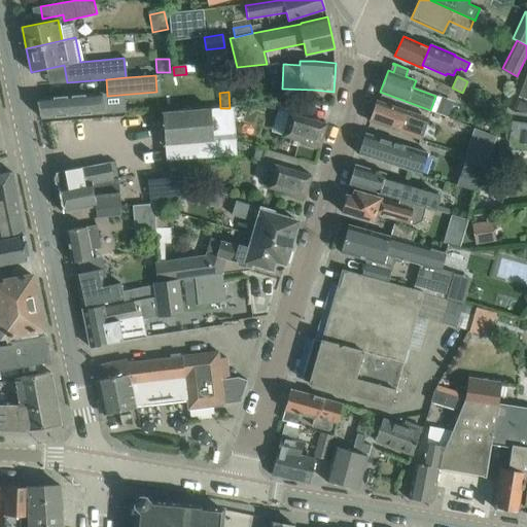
[(102,93),(70,96),(37,98),(41,117),(103,112),(102,93)]
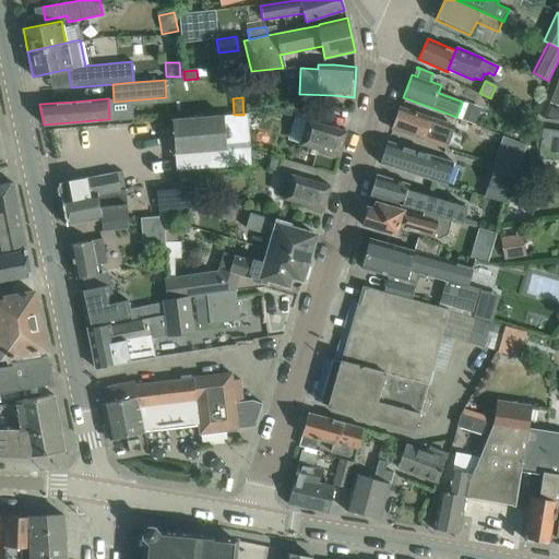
[(466,103),(461,118),(475,123),(480,108),(466,103)]
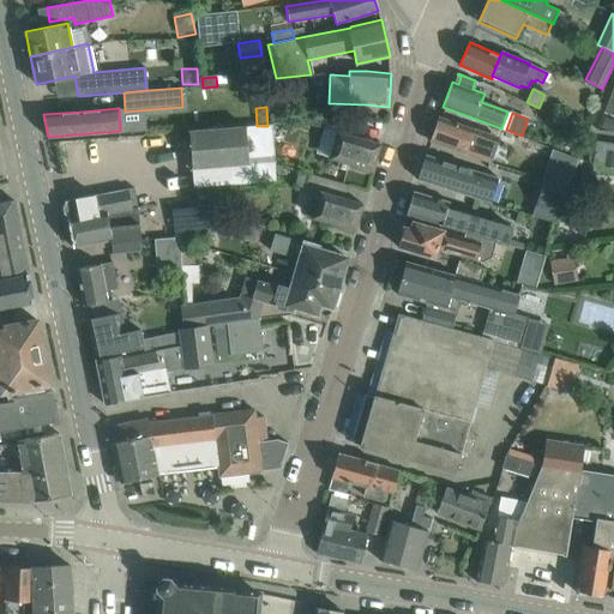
[(491,161),(499,138),(462,124),(439,116),(431,142),(465,154),(465,151),(491,161)]
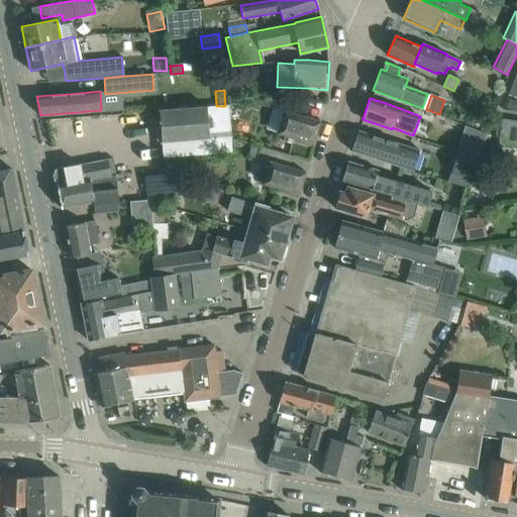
[(516,101),(509,98),(505,106),(516,110),(516,101)]
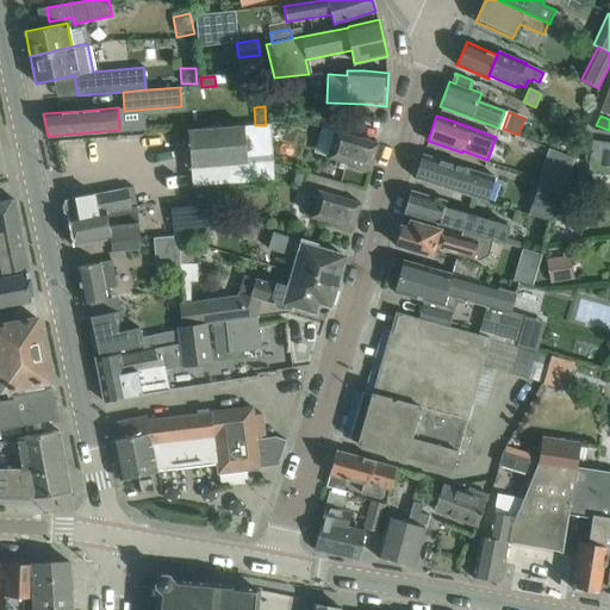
[(369,169),(378,143),(355,136),(356,120),(323,117),(319,126),(335,131),(327,157),(347,162),(350,163),(349,168),(366,173),(367,168),(369,169)]
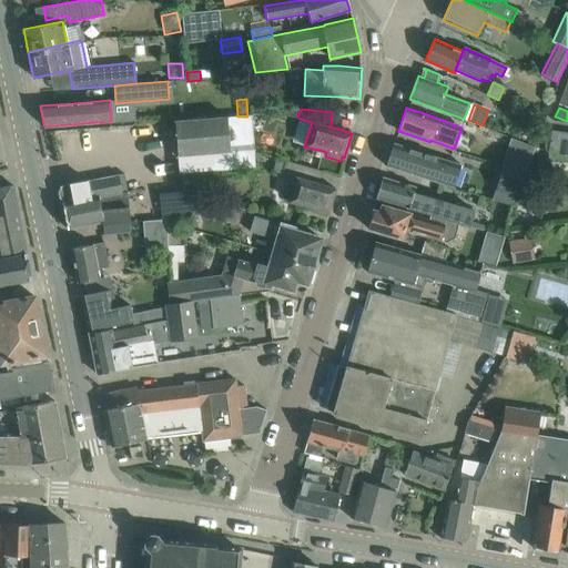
[(253,144),(251,117),(175,122),(178,154),(230,150),(229,146),(253,144)]
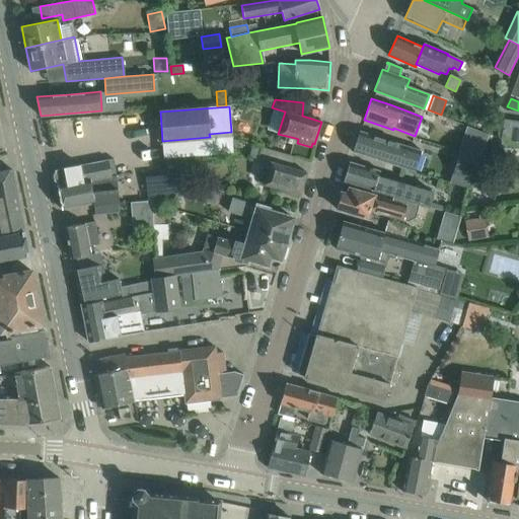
[(415,171),(422,150),(360,130),(353,151),(415,171)]
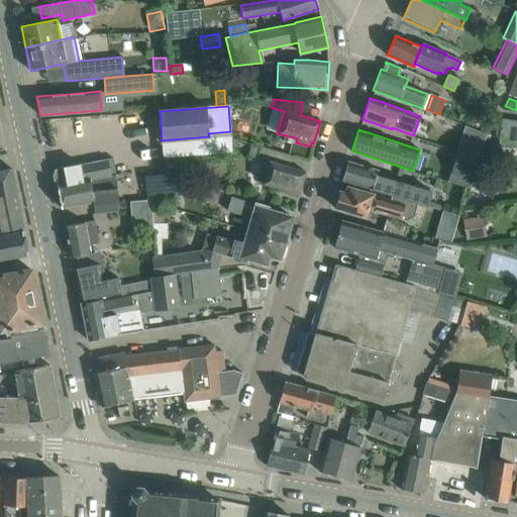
[(305,171),(286,166),(289,154),(260,146),(256,158),(268,161),(262,183),(281,188),(280,192),(294,196),(295,193),(299,194),(305,171)]
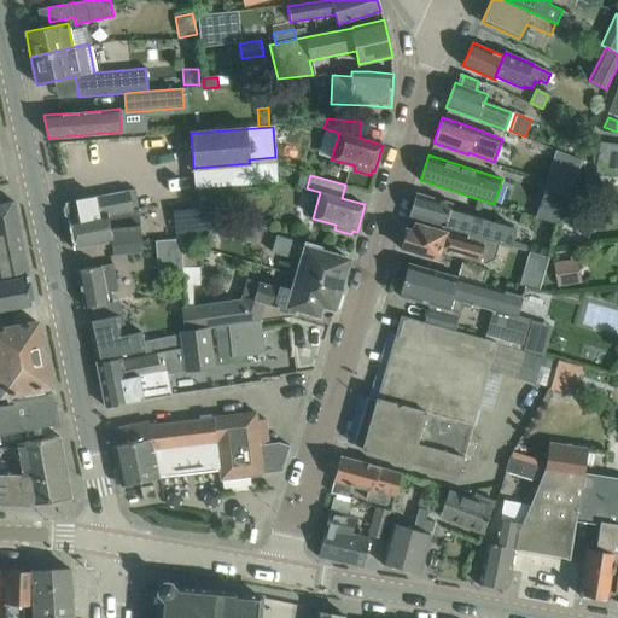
[(546,180),(540,202),(555,207),(552,221),(559,223),(570,187),(546,180)]
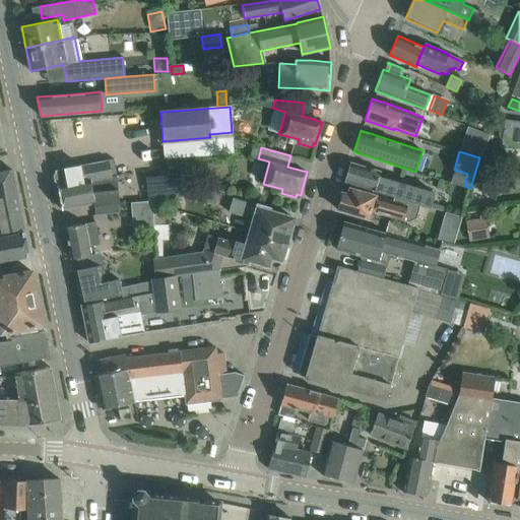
[(55,172),(53,175),(54,181),(57,183),(57,185),(58,188),(62,209),(82,205),(94,203),(94,205),(119,203),(118,189),(116,177),(112,177),(109,159),(80,165),(56,170),(55,170),(55,172)]
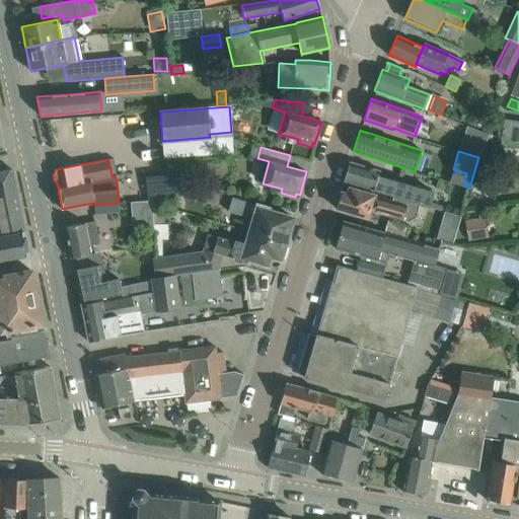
[(411,184),(378,175),(379,170),(350,161),(344,181),(363,188),(393,197),(420,204),(429,207),(433,193),(411,187),(411,184)]
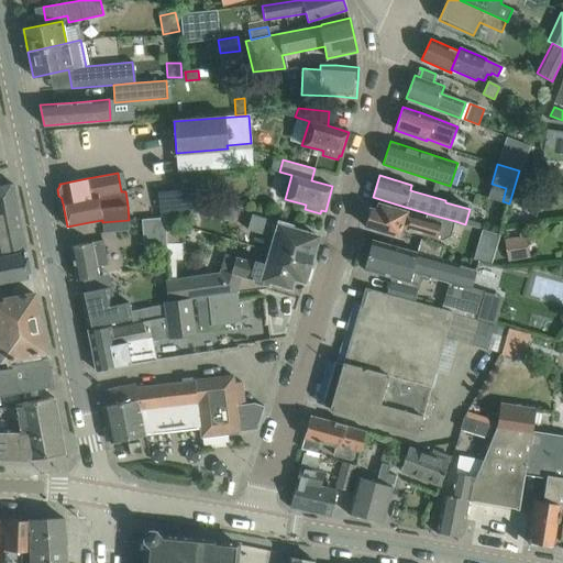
[(0,207),(17,205),(12,184),(0,185),(0,207)]
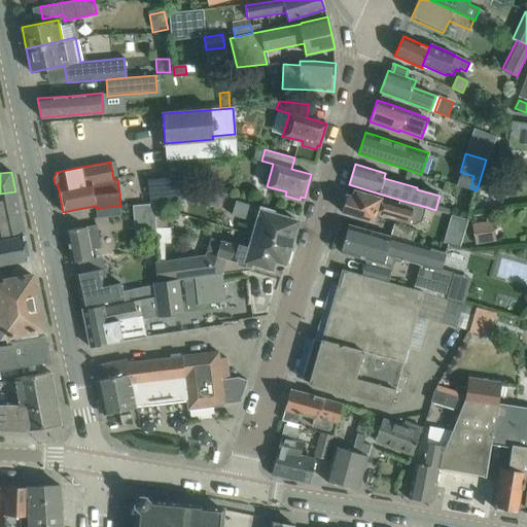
[(180,176),(146,179),(148,202),(148,204),(154,204),(183,201),(180,176)]
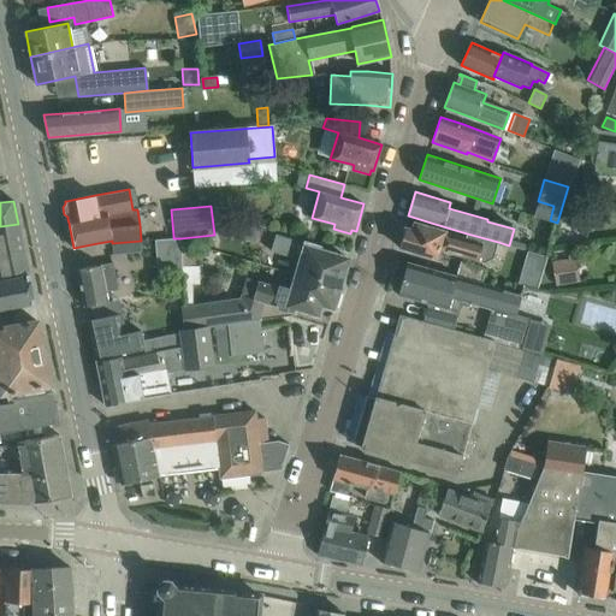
[(220,219),(217,235),(232,238),(237,223),(220,219)]
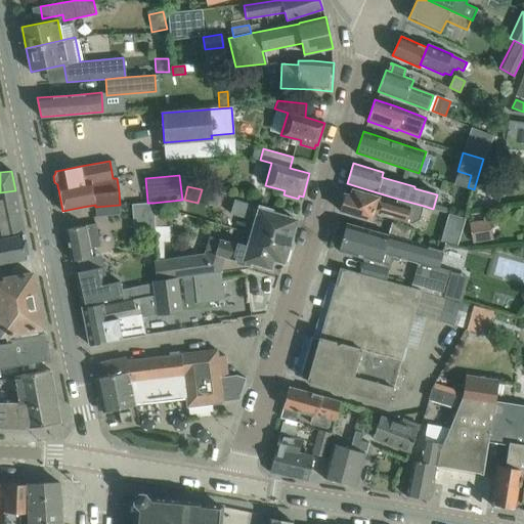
[(424,206),(397,199),(396,202),(346,187),(340,210),(372,219),(374,212),(411,223),(420,219),(424,206)]
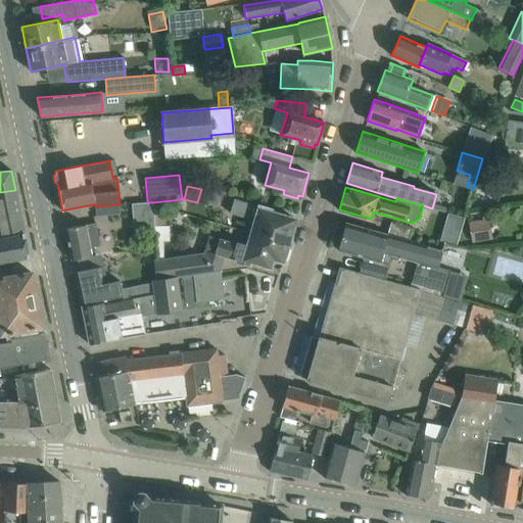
[(0,214),(19,209),(15,190),(0,192),(0,214)]
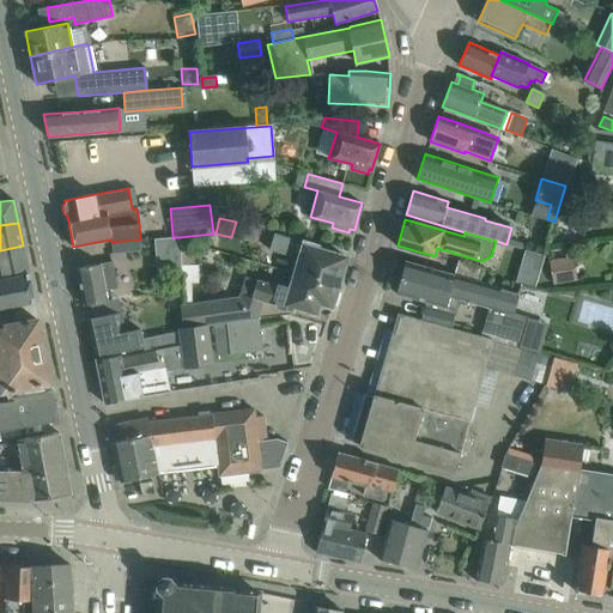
[(337,287),(346,256),(316,248),(316,247),(273,234),(268,250),(297,259),(292,274),(337,287)]
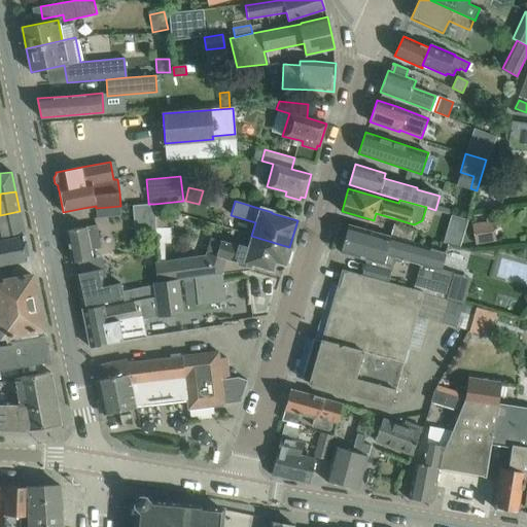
[(148,202),(132,203),(134,231),(155,230),(154,204),(148,204),(148,202)]
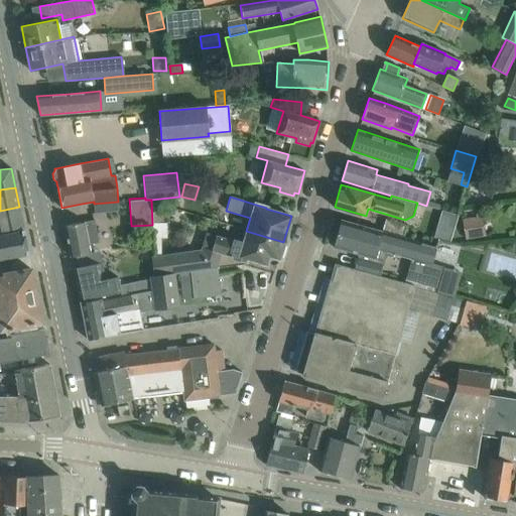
[(0,231),(23,227),(19,207),(0,211),(0,231)]
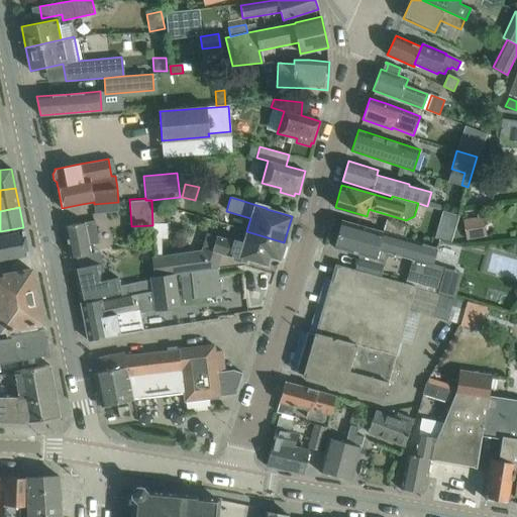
[(483,216),(462,219),(467,239),(486,236),(483,216)]
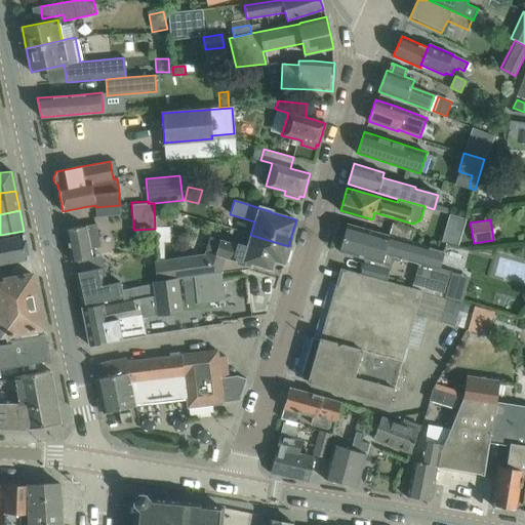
[(418,264),(412,284),(445,293),(451,272),(438,268),(442,250),(417,243),(397,237),(348,223),(339,251),(391,266),(394,256),(418,264)]
